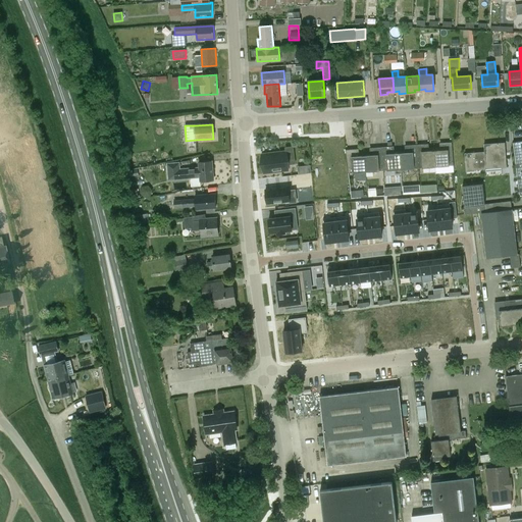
[(521,141),(512,143),(519,197),(521,196),(521,141)]
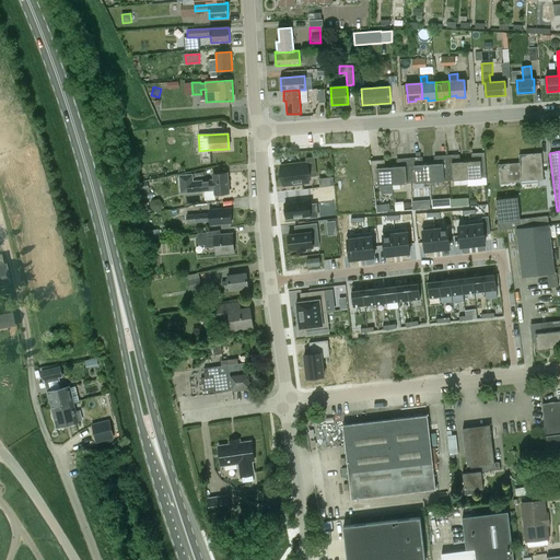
[(467,179),(468,186),(487,185),(485,153),(471,154),(473,162),(466,162),(467,179)]
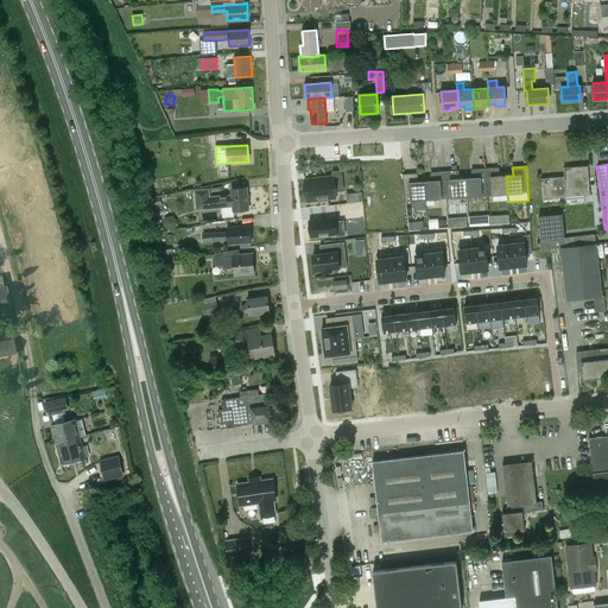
[(543,201),(552,200),(552,198),(565,197),(590,196),(588,166),(564,168),(564,177),(542,178),(543,201)]
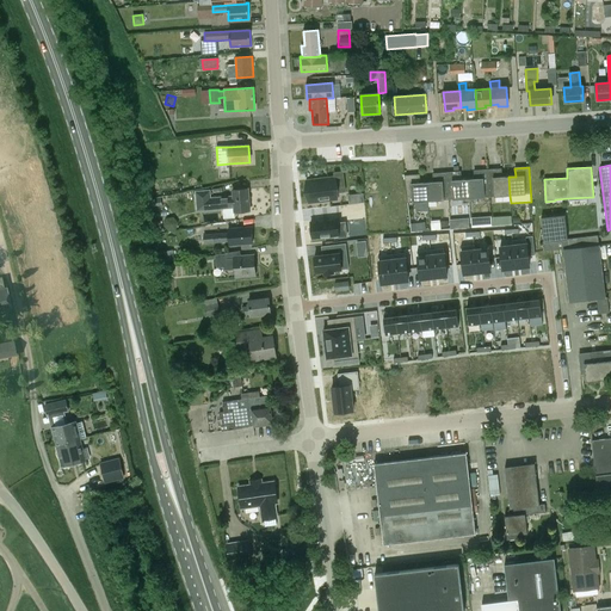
[(510,196),(508,177),(503,177),(501,168),(487,170),(489,197),(510,196)]
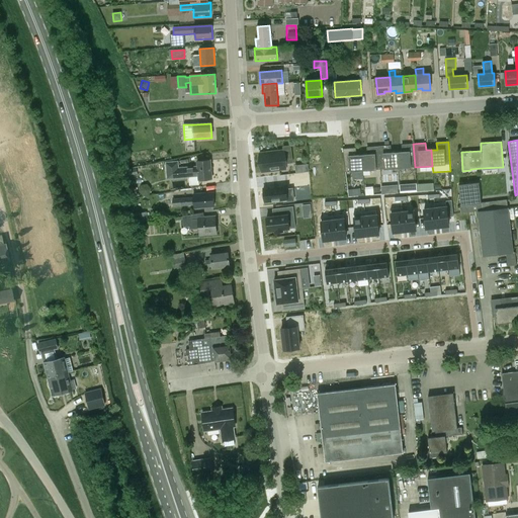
[(397,152),(398,168),(399,170),(403,169),(404,168),(415,167),(413,144),(402,145),(402,152),(401,152),(397,152)]
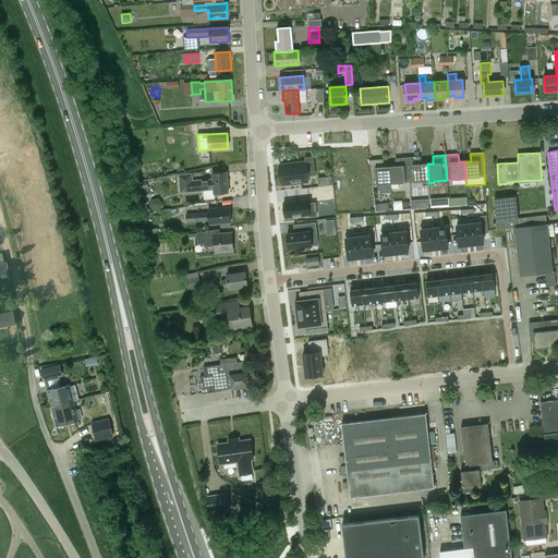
[(391,184),(410,182),(408,157),(395,158),(396,166),(389,167),(391,184)]
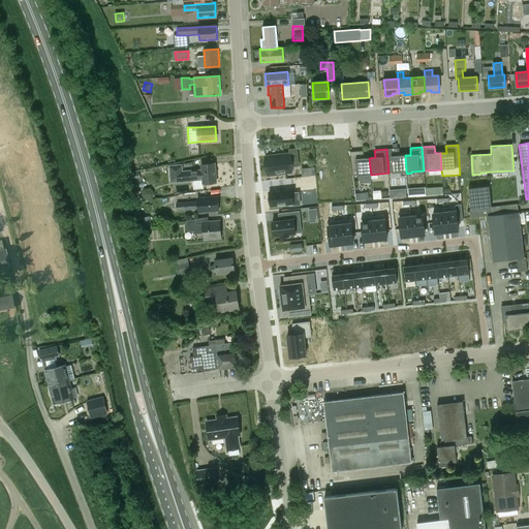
[(406,172),(405,155),(399,156),(399,149),(386,149),(389,173),(406,172)]
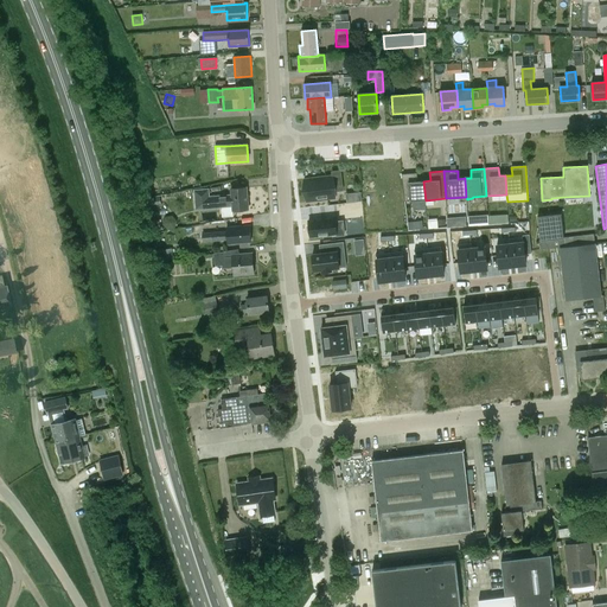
[(426,200),(423,181),(417,181),(417,173),(402,174),(404,202),(409,202),(411,202),(413,205),(414,208),(415,210),(417,210),(426,210),(426,200)]
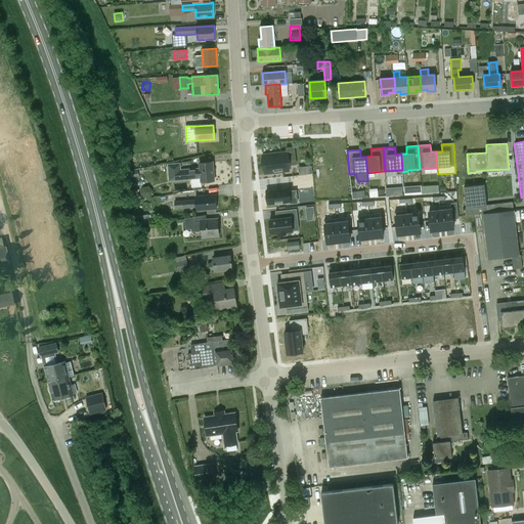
[(287,153),(262,156),(265,174),(289,171),(289,166),(287,153)]
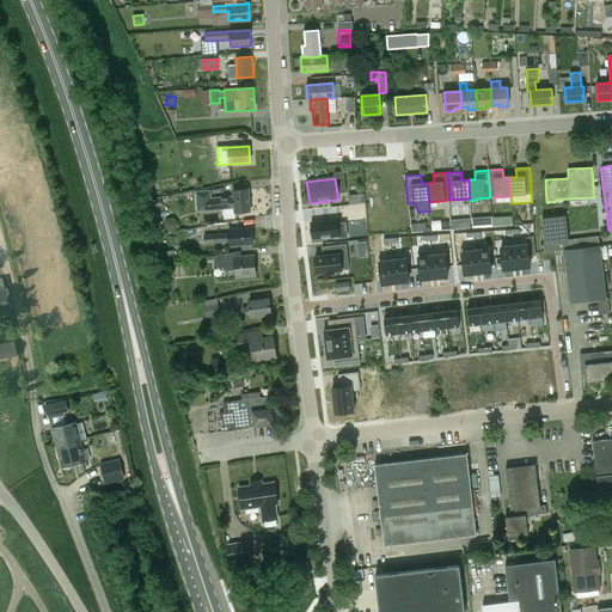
[(233,190),(233,197),(212,199),(210,191),(195,193),(196,213),(234,210),(234,213),(250,212),(249,189),(233,190)]
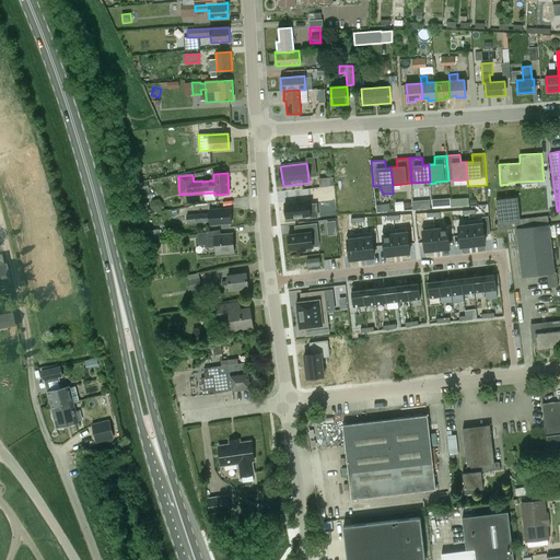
[(319,179),(321,187),(334,186),(333,178),(319,179)]
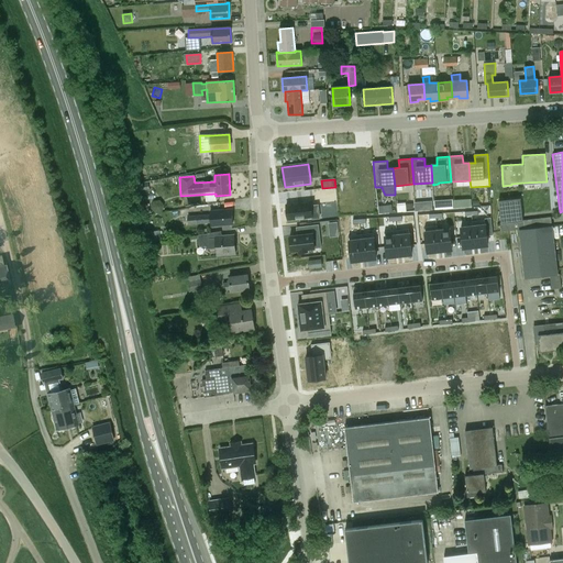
[(437,208),(472,207),(471,198),(435,200),(437,208)]
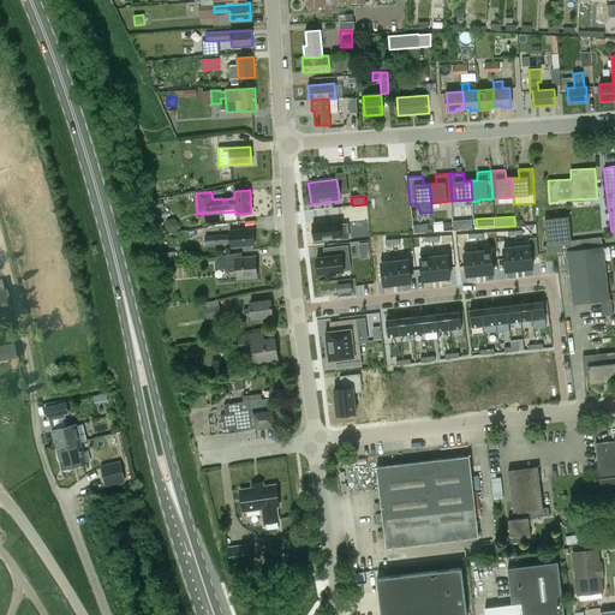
[(567,251),(603,248),(603,246),(602,238),(571,240),(568,216),(545,220),(548,243),(548,244),(548,252),(560,251),(560,252),(567,251)]
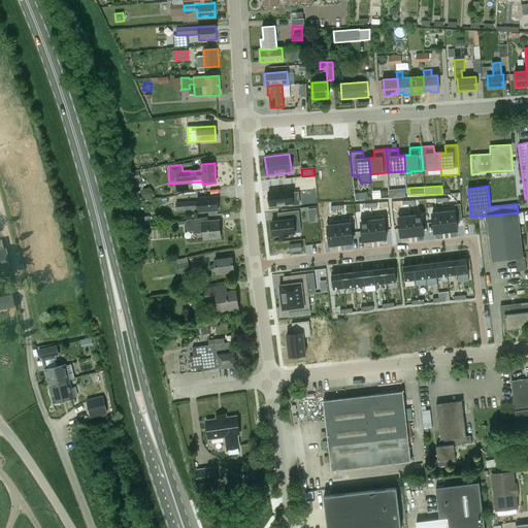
[(293,204),(292,190),(269,193),(270,206),(293,204)]
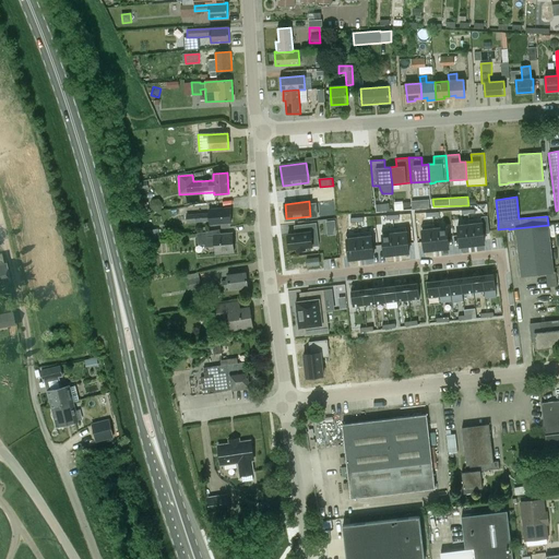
[(187,223),(210,222),(210,224),(232,223),(230,207),(210,210),(210,213),(187,214),(187,223)]
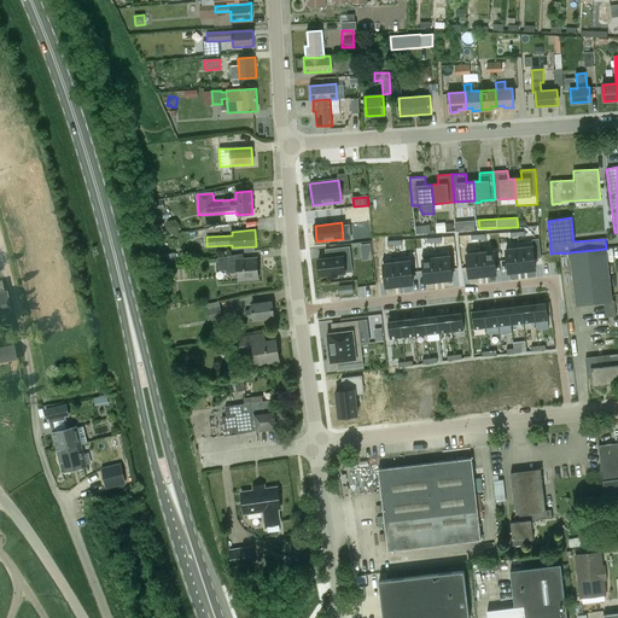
[(344,257),(351,256),(350,246),(334,249),(336,257),(327,258),(319,260),(320,275),(328,274),(328,277),(338,275),(337,273),(345,272),(344,257)]
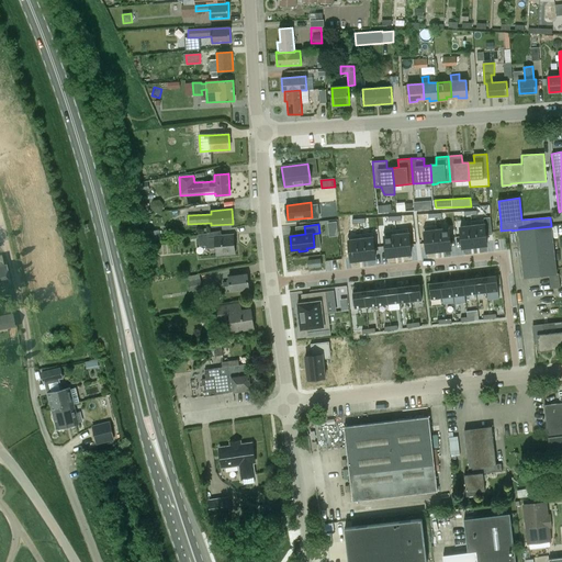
[(484,224),(472,225),(474,246),(486,245),(484,224)]
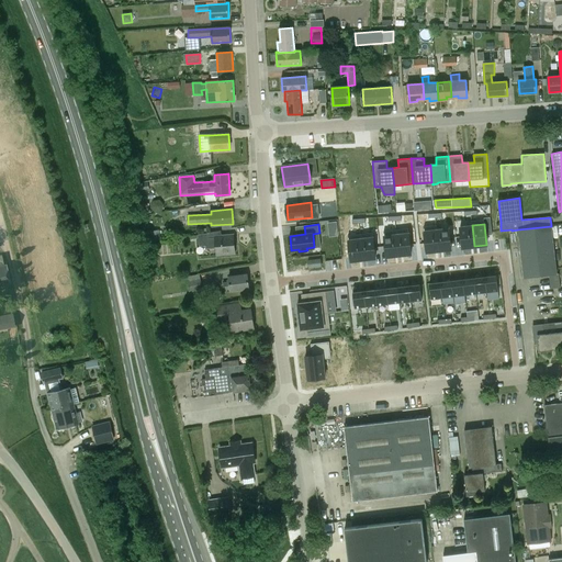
[(472,225),(460,226),(463,248),(474,246),(472,225)]
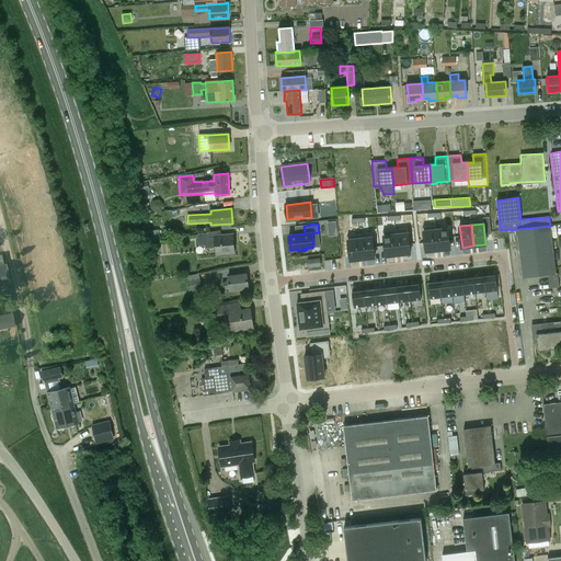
[(550,226),(517,229),(523,277),(556,273),(550,226)]
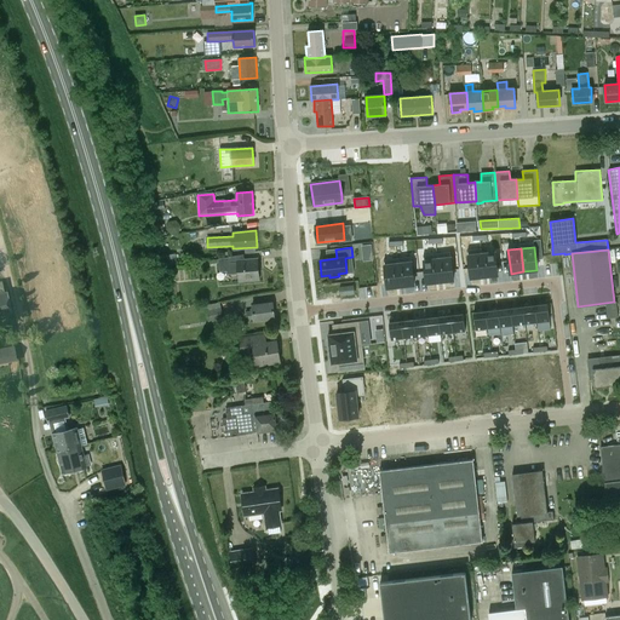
[(494,252),(482,253),(484,276),(498,275),(494,252)]
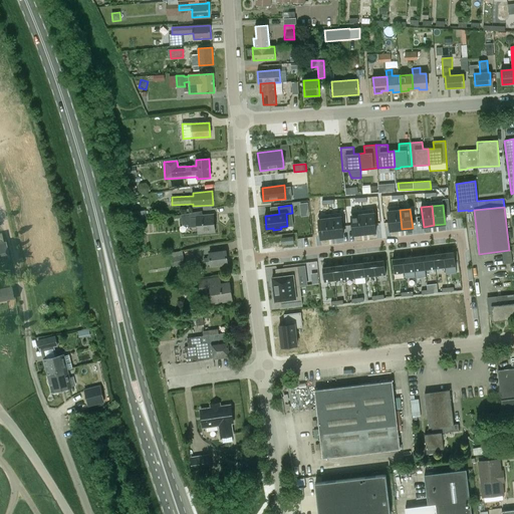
[(400,210),(389,211),(391,230),(402,229),(400,210)]
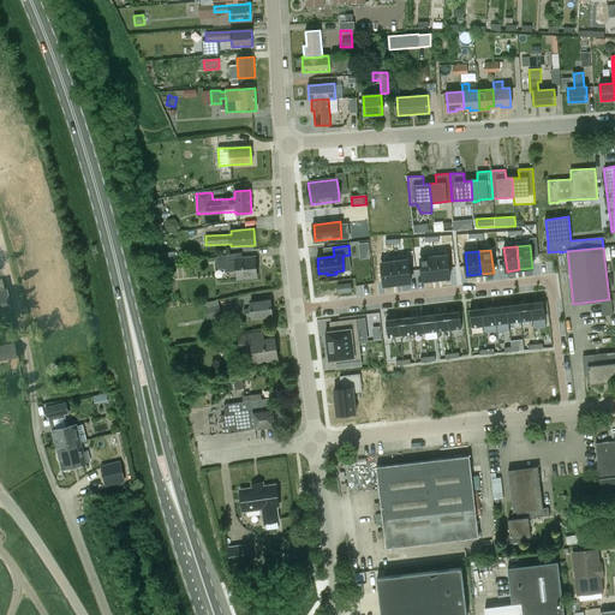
[(447,255),(434,256),(436,280),(449,278),(447,255)]
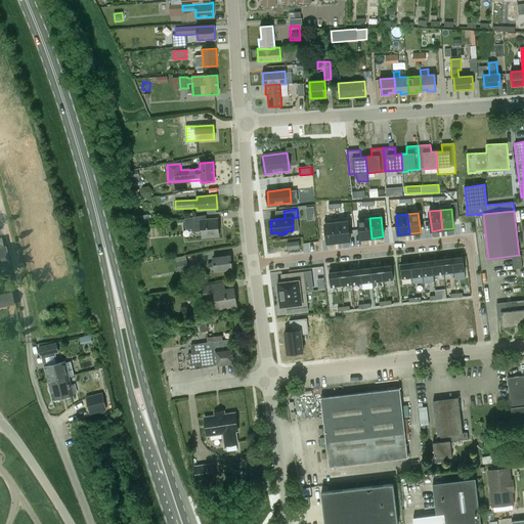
[(192,232),(202,231),(202,237),(219,236),(218,219),(201,221),(201,222),(194,223),(194,218),(185,220),(186,230),(191,229),(192,232)]
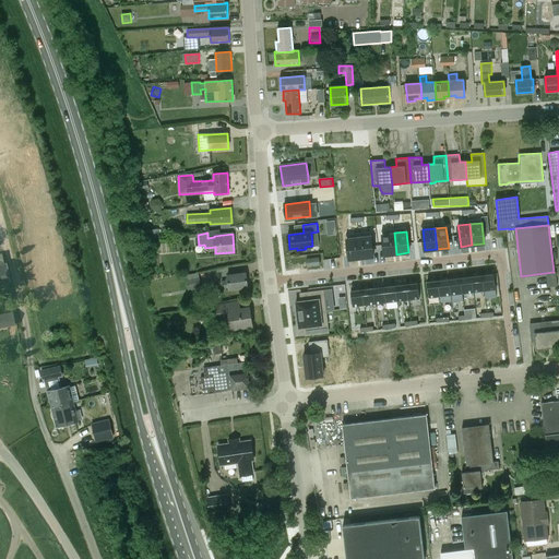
[(394,233),(382,235),(385,256),(396,254),(394,233)]
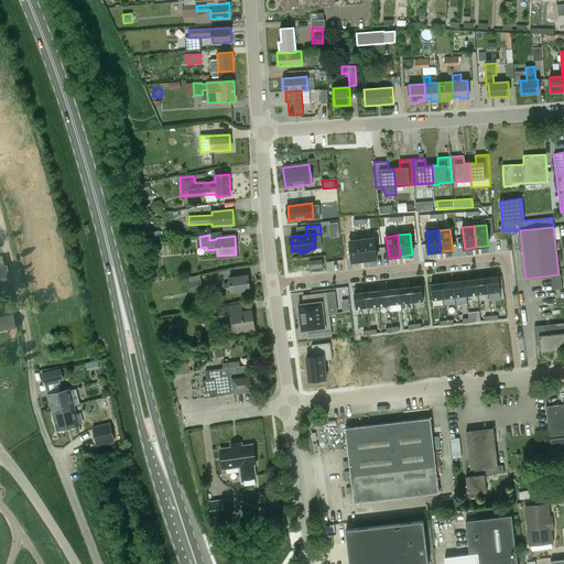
[(373,238),(362,239),(365,260),(377,259),(373,238)]
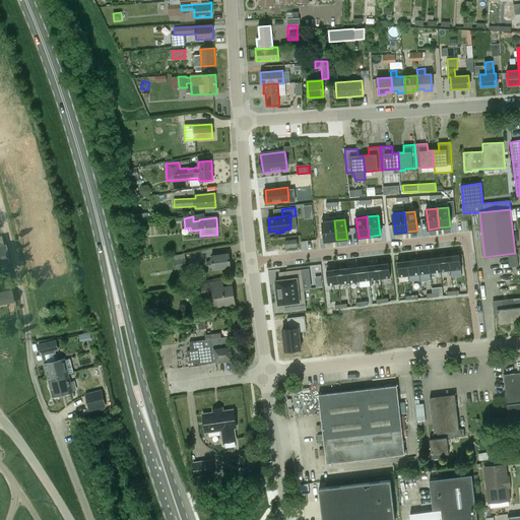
[(334,220),(323,222),(325,242),(336,240),(334,220)]
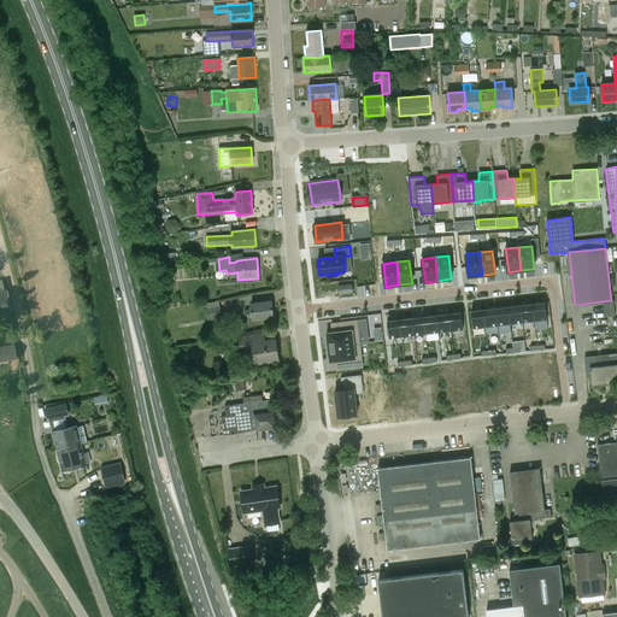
[(4,292),(4,289),(1,281),(0,280),(0,317),(1,318),(0,313),(11,312),(6,291),(4,292)]
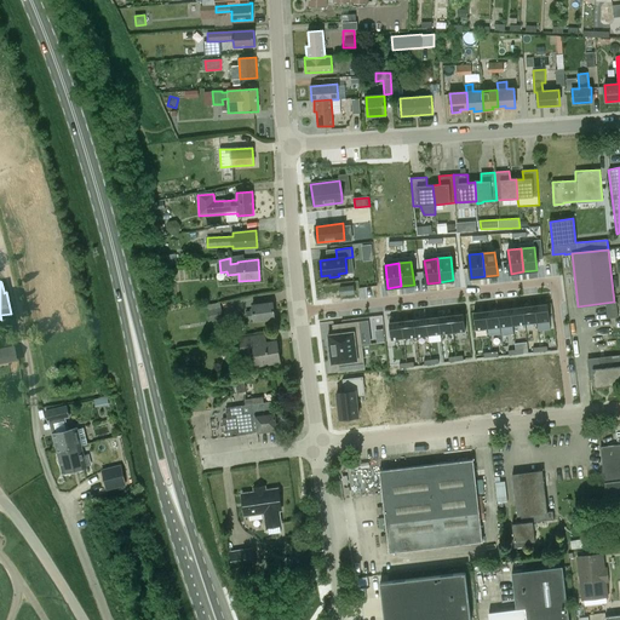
[(354,285),(339,287),(340,296),(355,294),(354,285)]
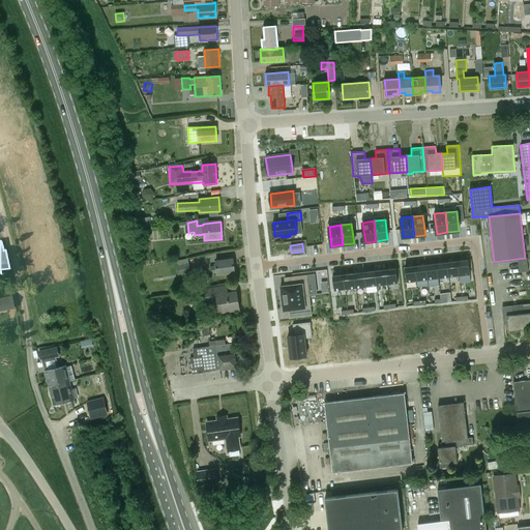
[(188,259),(175,261),(178,274),(190,272),(188,259)]
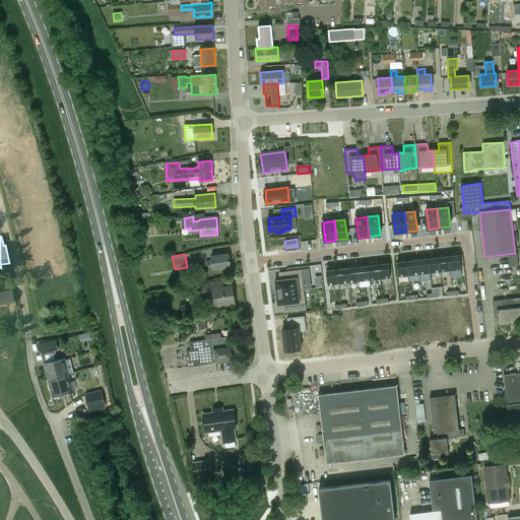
[(213,269),(231,267),(229,254),(211,256),(212,261),(206,262),(207,269),(213,268),(213,269)]
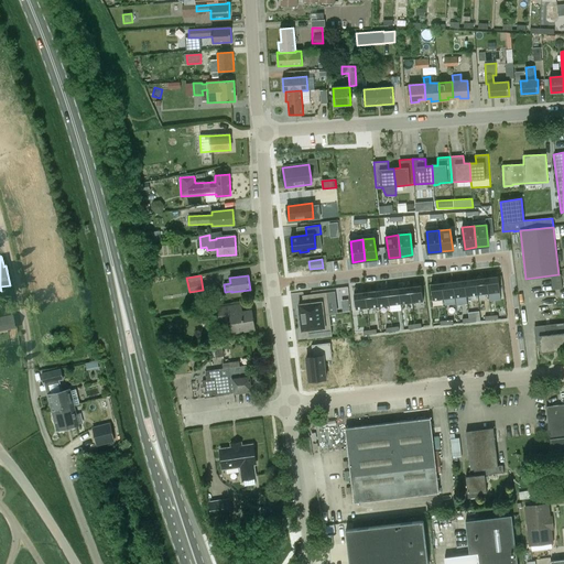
[(498,277),(487,279),(488,294),(499,293),(498,277)]
